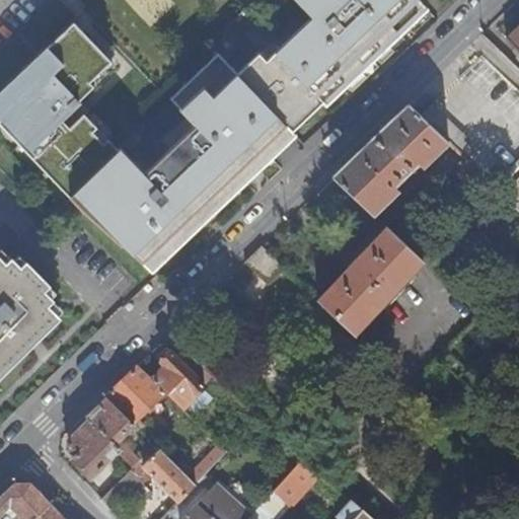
[(260,52),(238,73),(288,126),(319,95),(323,99),(328,103),(430,7),(422,0),(300,0),(314,15),(267,60),(260,52)]
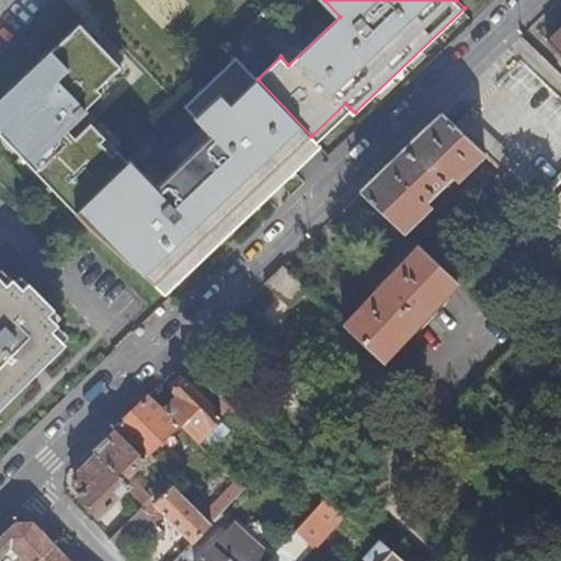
[(79,25),(33,69),(43,79),(88,35),(79,25)]
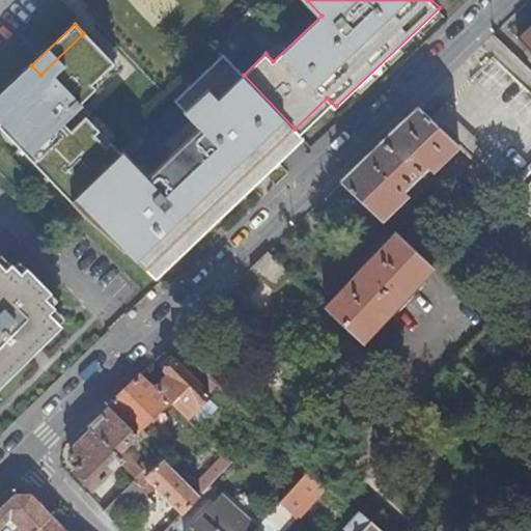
[(530,27),(519,40),(530,53),(530,27)]
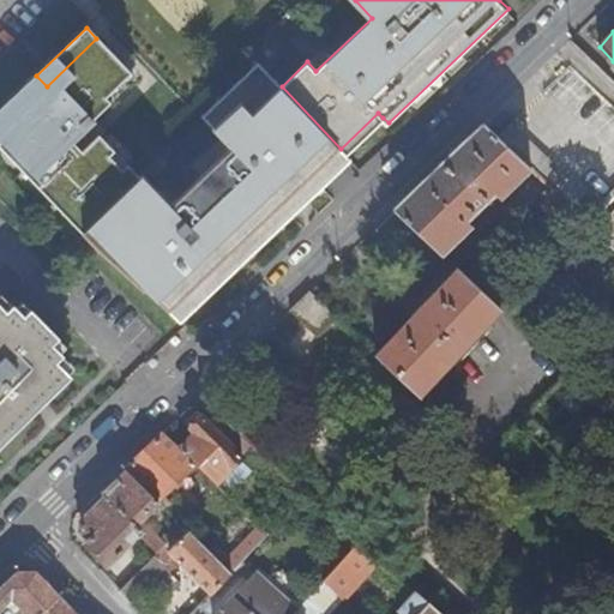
[(86,229),(140,180),(100,137),(103,132),(88,115),(130,73),(96,38),(47,86),(36,76),(0,110),(0,139),(1,142),(0,143),(0,150),(65,218),(71,214),(86,229)]
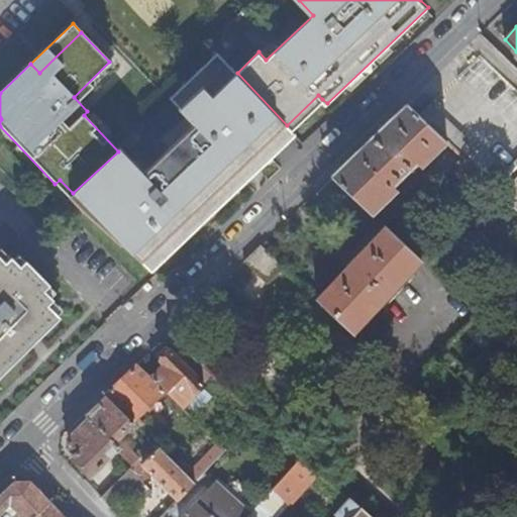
[(142,174),(119,149),(118,151),(73,193),(69,197),(83,210),(124,240),(126,238),(153,268),(247,179),(243,174),(254,163),(260,168),(296,133),(291,128),(287,125),(237,73),(218,53),(170,98),(194,124),(142,174)]
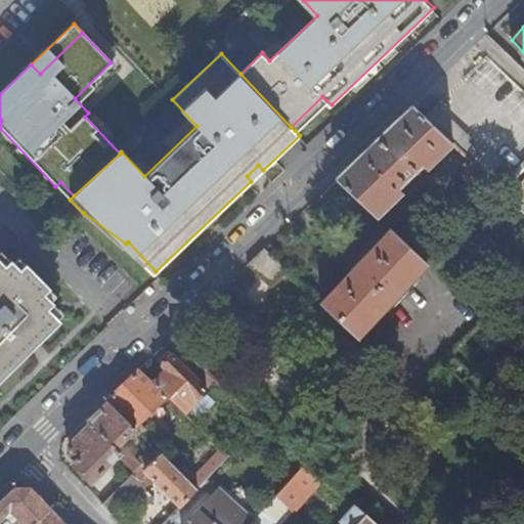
[(322,96),(291,127),(295,130),(326,100),(322,96)]
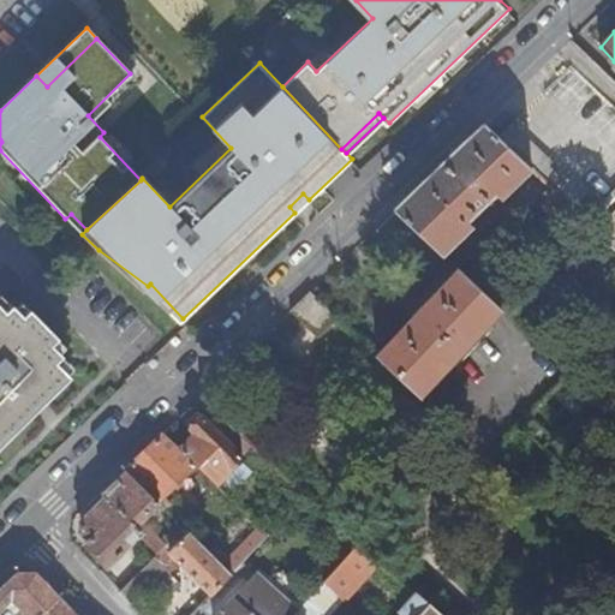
[(513,123),(497,137),(531,171),(553,191),(572,209),(586,195),(513,123)]
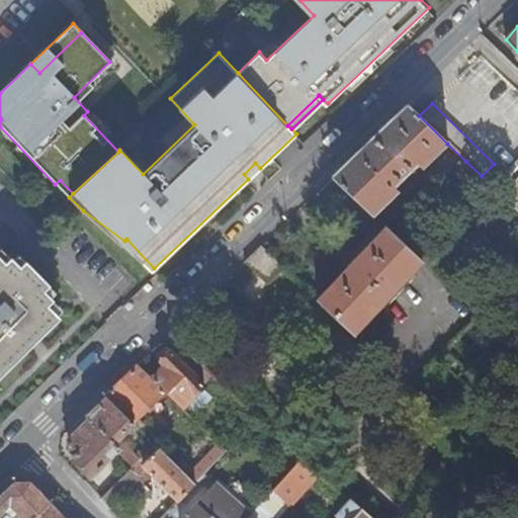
[(419,115),(408,105),(333,176),(373,214),(399,191),(395,186),(417,164),(422,168),(447,144),(419,115)]
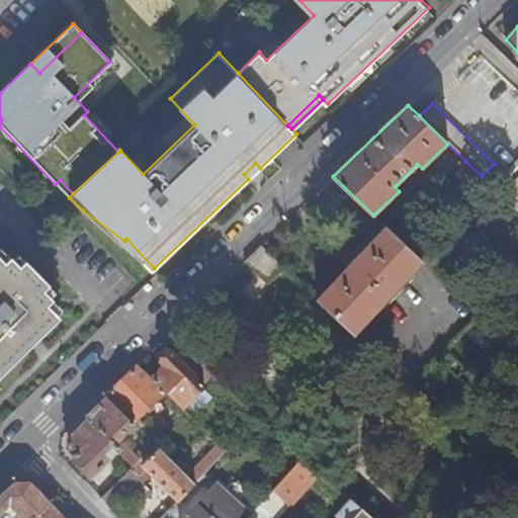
[(470,188),(482,176),(465,161),(454,172),(470,188)]
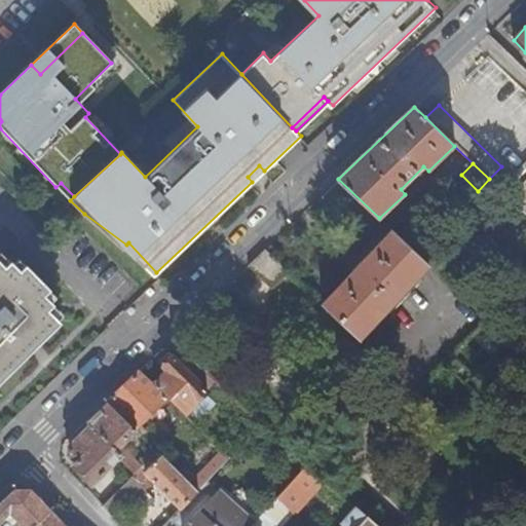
[(248,177),(252,182),(264,171),(259,165),(248,177)]
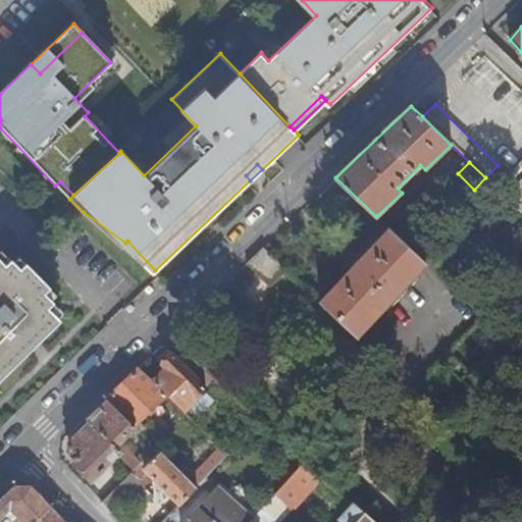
[(521,177),(504,195),(521,212),(521,177)]
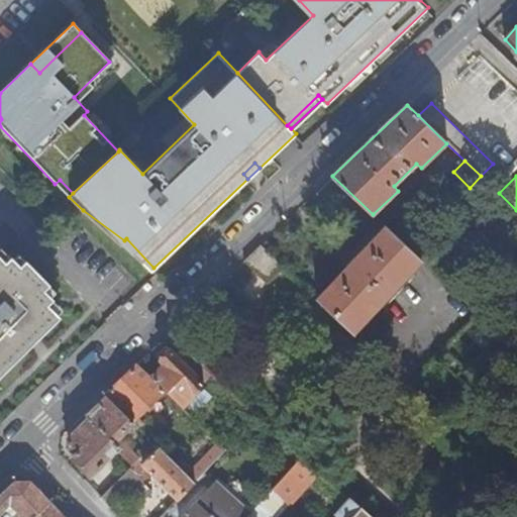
[(60,180),(55,184),(68,198),(69,197),(73,193),(60,180)]
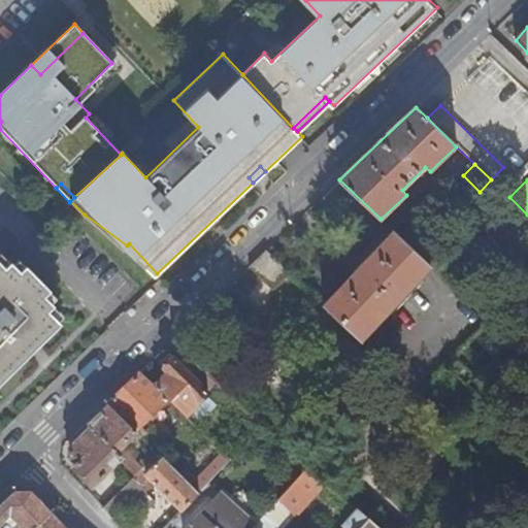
[(429,265),(393,231),(324,306),(366,338),(429,265)]
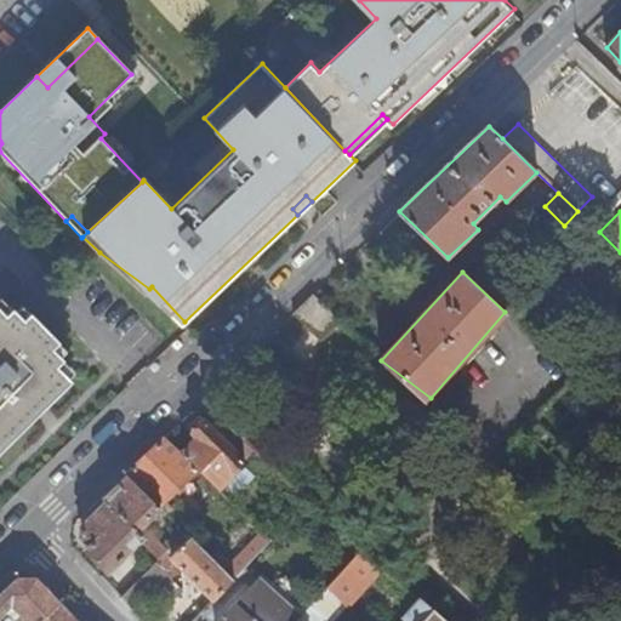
[(0,306),(9,315),(16,308),(1,294),(0,294),(0,306)]
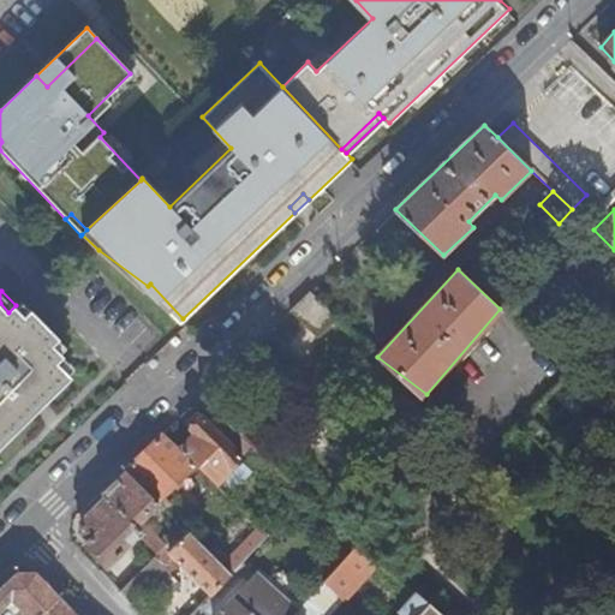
[(344,317),(310,292),(291,311),(323,336),(344,317)]
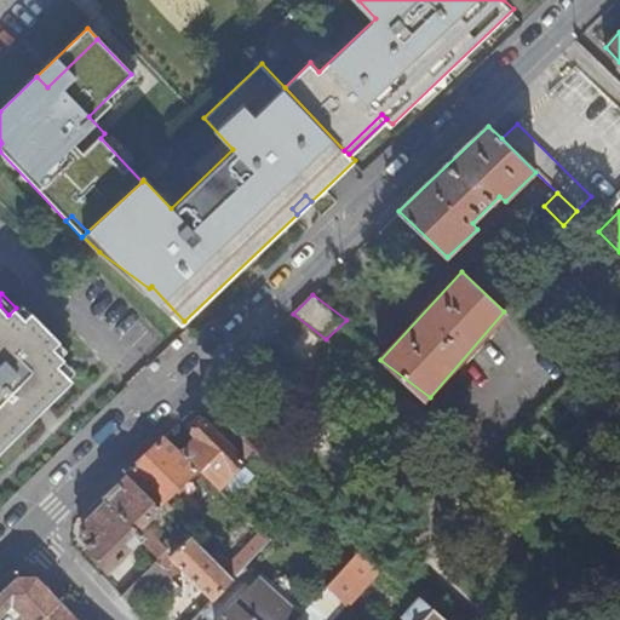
[(27,319),(33,313),(22,302),(16,308),(27,319)]
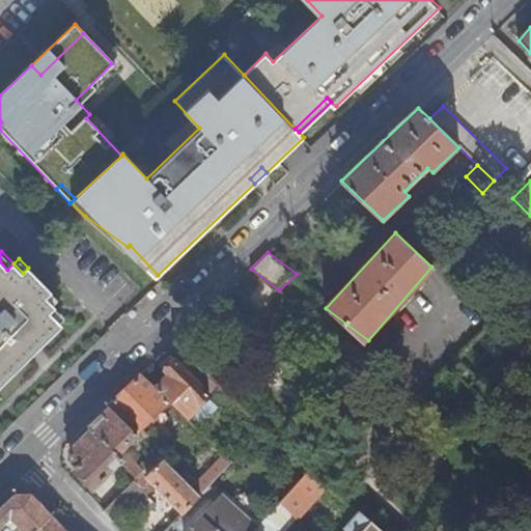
[(50,290),(39,279),(28,268),(23,273),(14,263),(7,270),(0,261),(0,382),(60,325),(48,311),(54,305),(45,296),(50,290)]
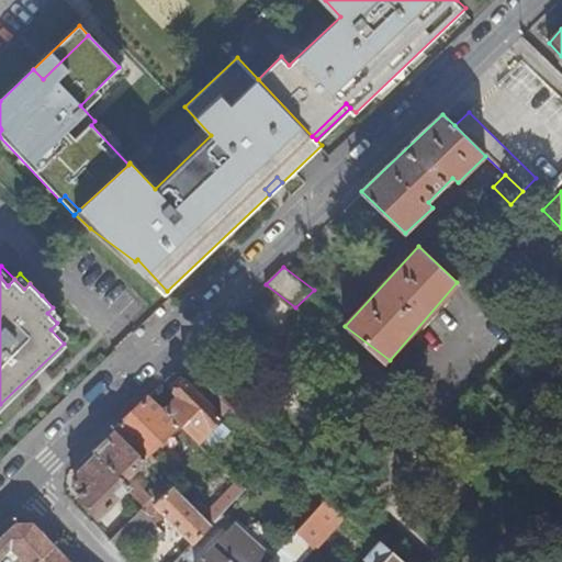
[(62,317),(53,307),(47,313),(57,323),(62,317)]
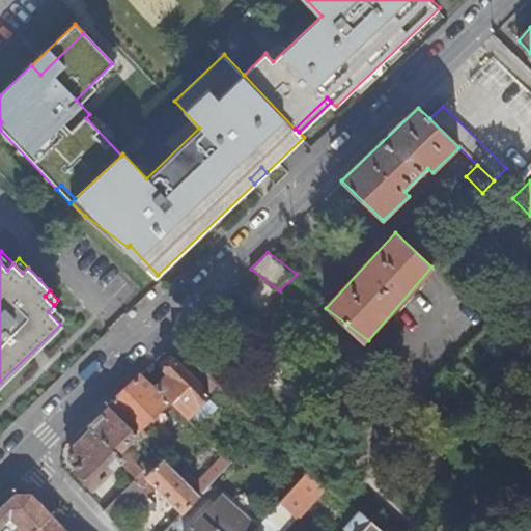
[(66,318),(54,305),(48,311),(60,325),(66,318)]
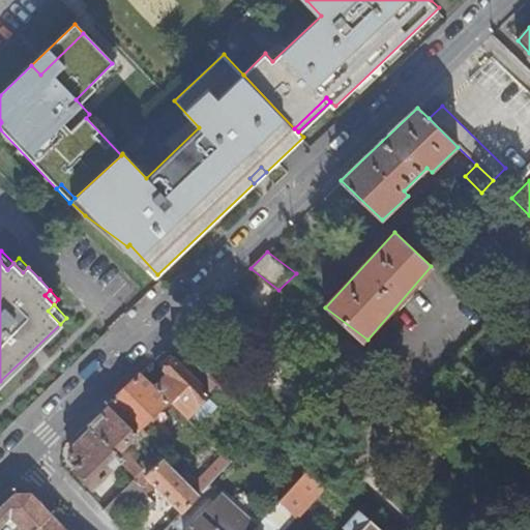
[(216,360),(186,329),(174,342),(188,356),(205,373),(216,360)]
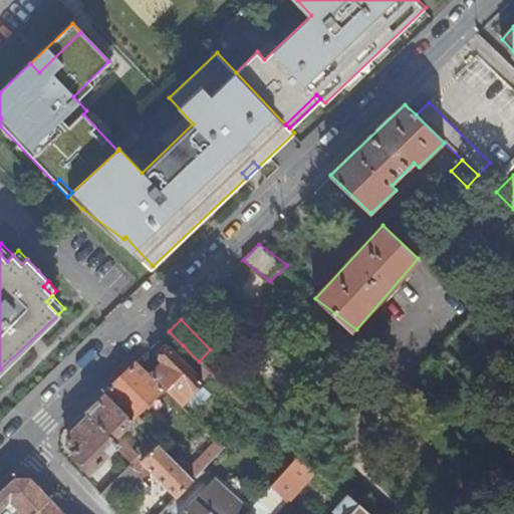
[(211,373),(199,361),(183,345),(175,352),(170,348),(159,358),(163,362),(150,375),(163,389),(180,405),(211,373)]
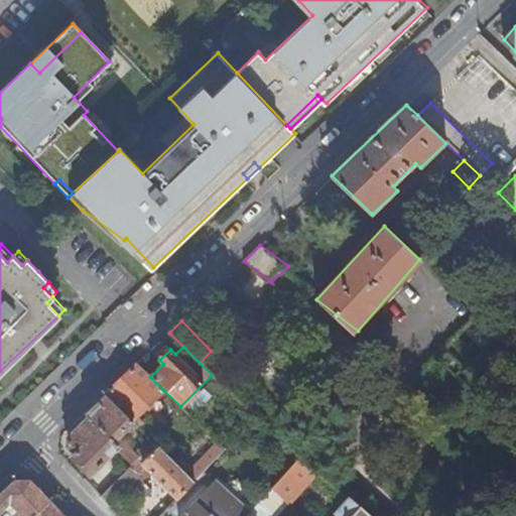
[(150,377),(137,364),(105,394),(132,421),(163,390),(150,377)]
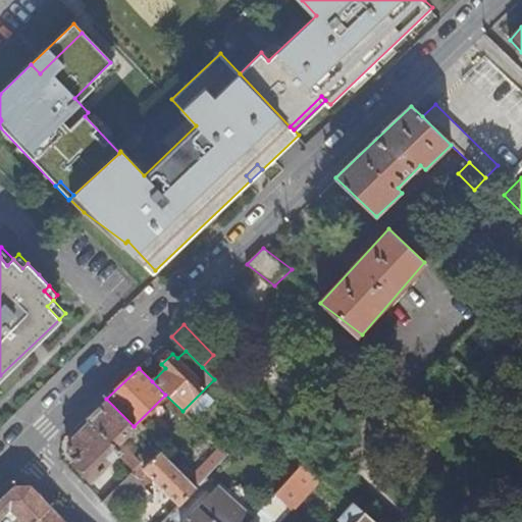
[(134,426),(106,399),(65,437),(69,442),(68,444),(68,452),(75,459),(72,463),(91,480),(120,451),(116,446),(135,427),(134,426)]
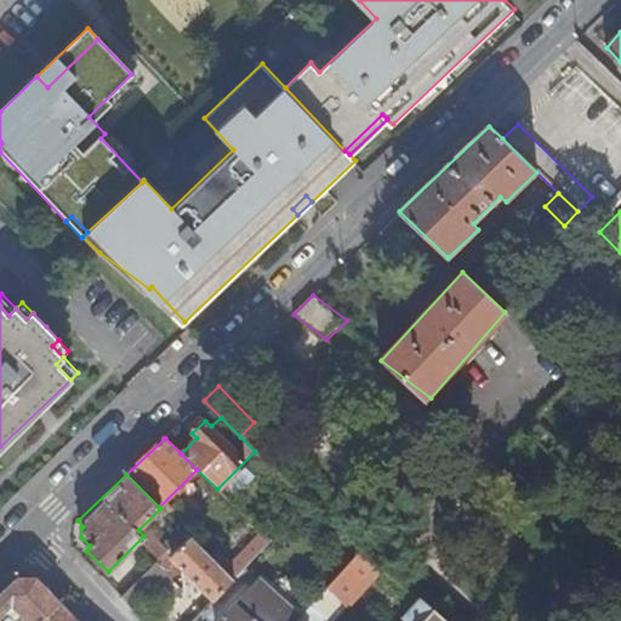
[(184,533),(169,517),(146,539),(142,543),(158,559),(184,533)]
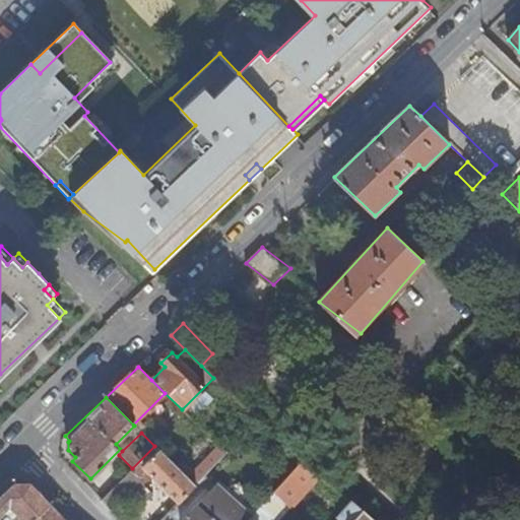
[(198,480),(226,455),(216,444),(189,470),(198,480)]
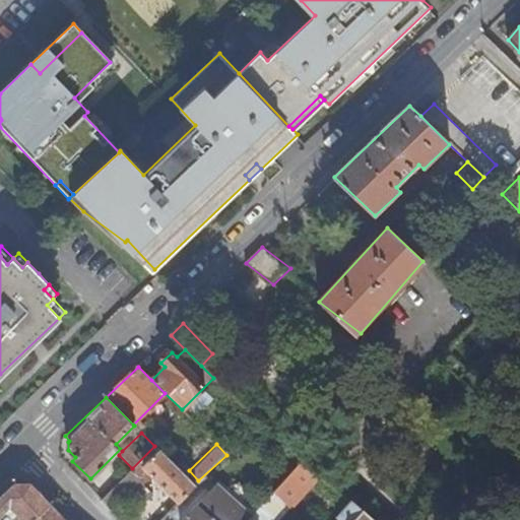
[(131,469),(109,493),(121,505),(143,482),(140,478),(147,472),(178,504),(195,486),(158,451),(142,468),(139,464),(132,471),(131,469)]
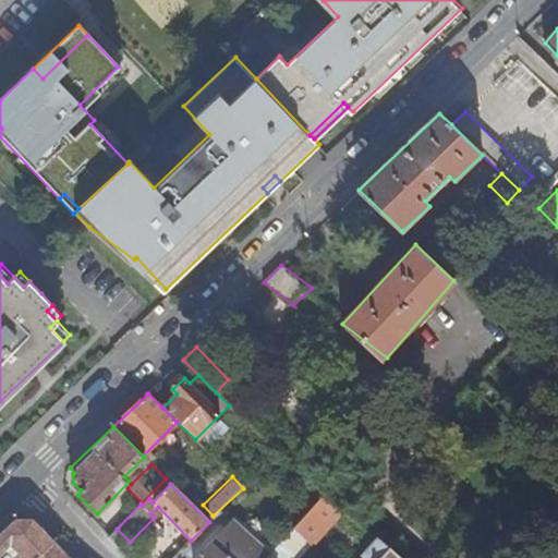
[(341,514),(323,497),(271,555),(267,557),(290,557),(305,543),(311,548),(341,514)]
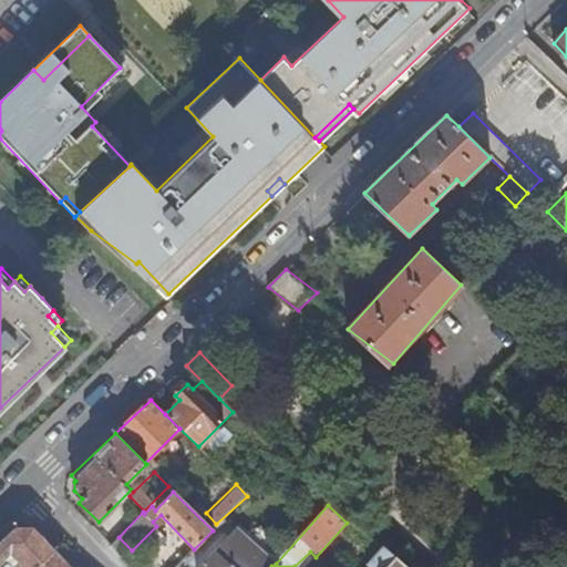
[(194,549),(183,562),(188,566),(271,566),(276,564),(236,527),(224,542),(213,531),(194,549)]
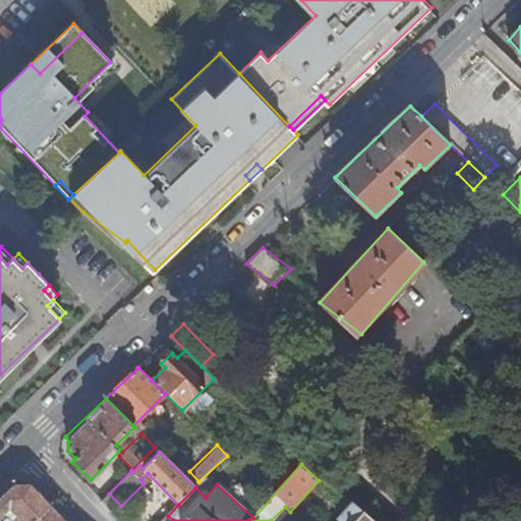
[(23,520),(35,520),(51,507),(31,485),(14,485),(0,499),(0,518),(10,508),(23,520)]
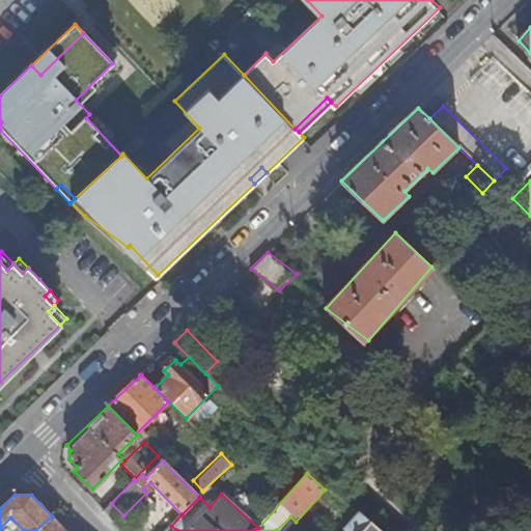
[(352,515),(338,530),(380,530),(357,510),(352,515)]
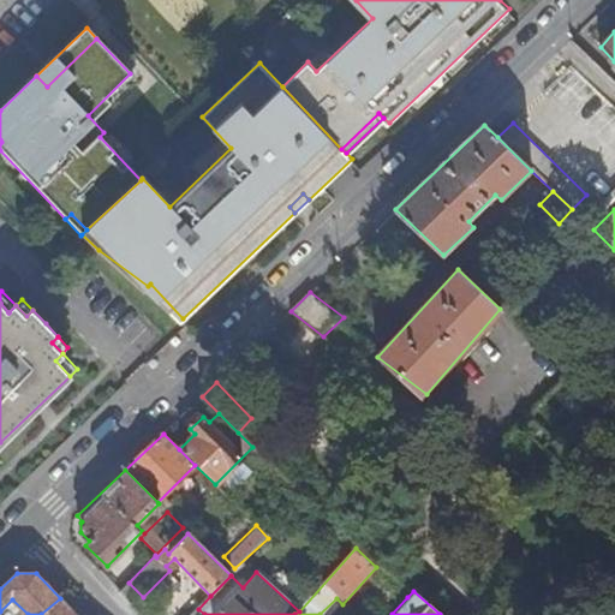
[(76,614),(60,598),(41,614),(76,614)]
